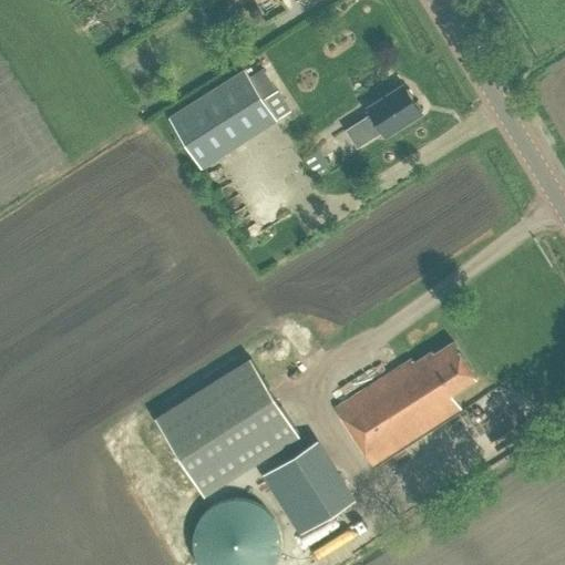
[(265,102),(244,70),(168,117),(201,167),(276,120),(275,119),(288,111),(277,94),(265,102)]
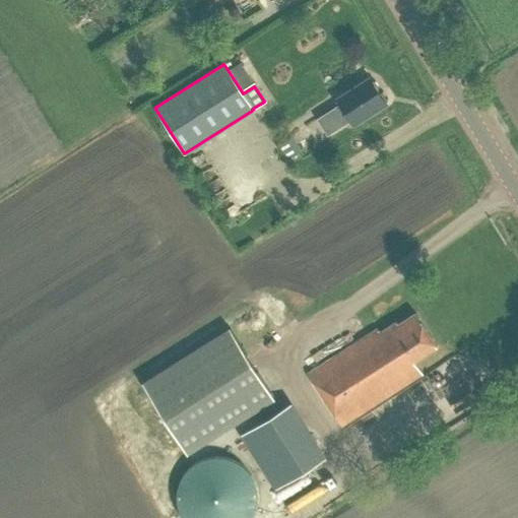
[(352,125),(386,105),(370,79),(337,100),(340,104),(316,119),(326,136),(350,121),(352,125)]
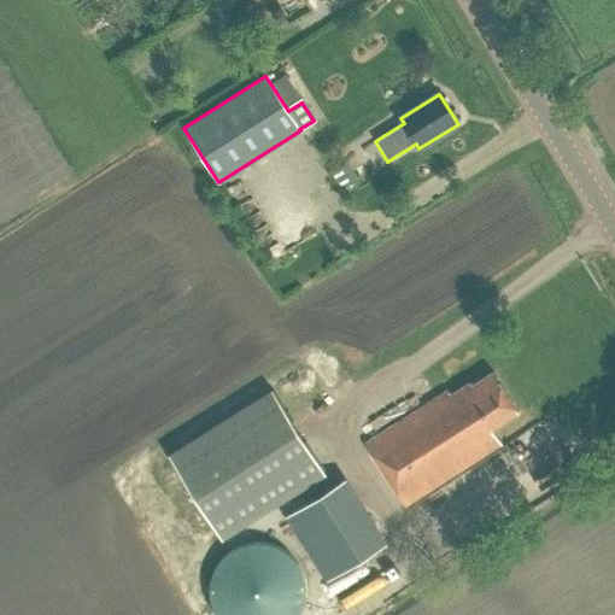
[(498,384),(491,374),(470,387),(468,381),(399,426),(365,447),(404,508),(501,446),(491,429),(517,413),(516,411),(517,411),(499,382),(498,384)]
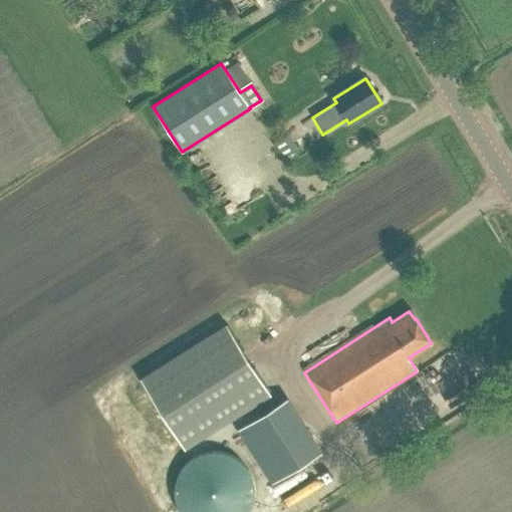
[(141,379),(186,450),(270,397),(225,326),(141,379)]
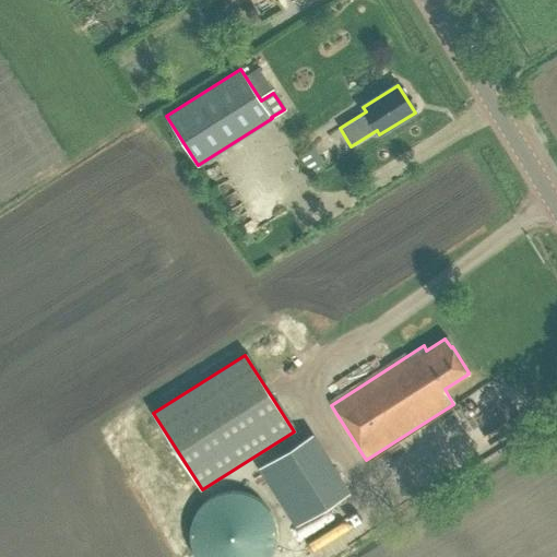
[(330,436),(269,463),(296,526),(358,499),(330,436)]
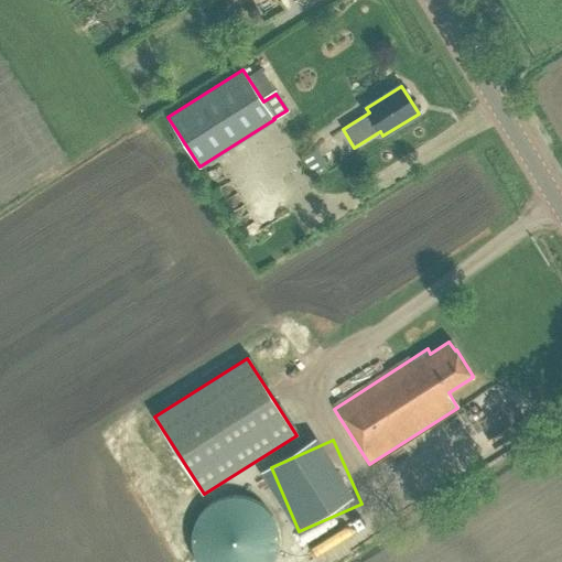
[(191,533),(190,541),(191,549),(193,557),(195,561),(272,561),(276,557),(278,549),(278,541),(278,533),(276,526),(270,516),(265,510),(259,505),(249,499),(241,498),(234,497),(226,498),(219,499),(208,505),(203,510),(197,516),(193,526),(191,533)]
